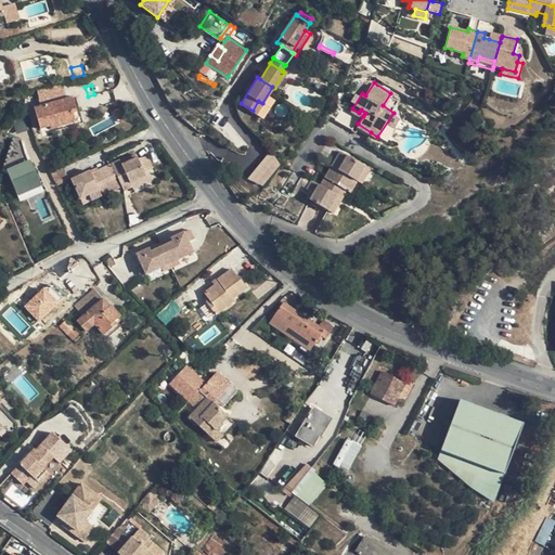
[(71,98),(35,107),(40,127),(50,125),(51,127),(74,120),(72,112),(75,111),(71,98)]
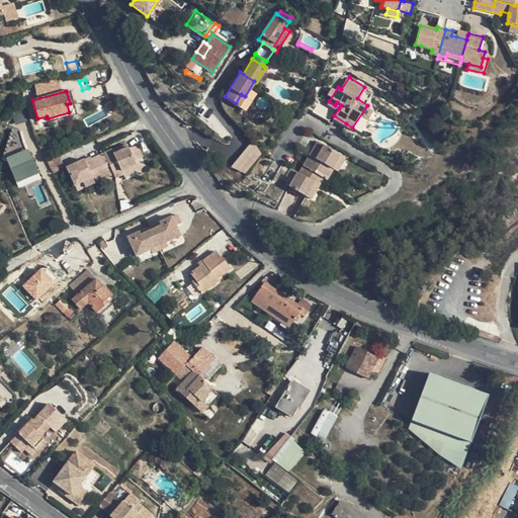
[(239,105),(245,96),(241,94),(236,103),(239,105)]
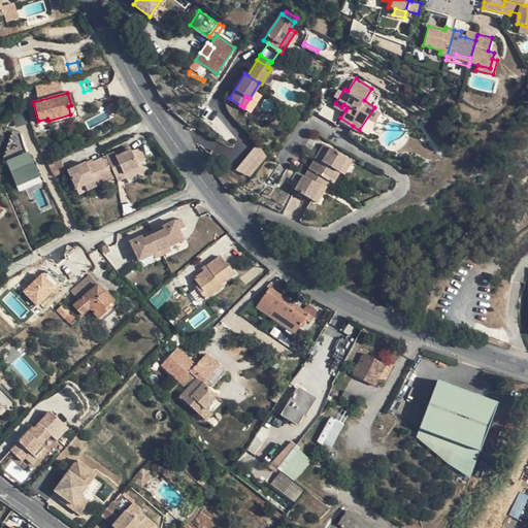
[(351,128),(353,126),(340,118),(338,121),(351,128)]
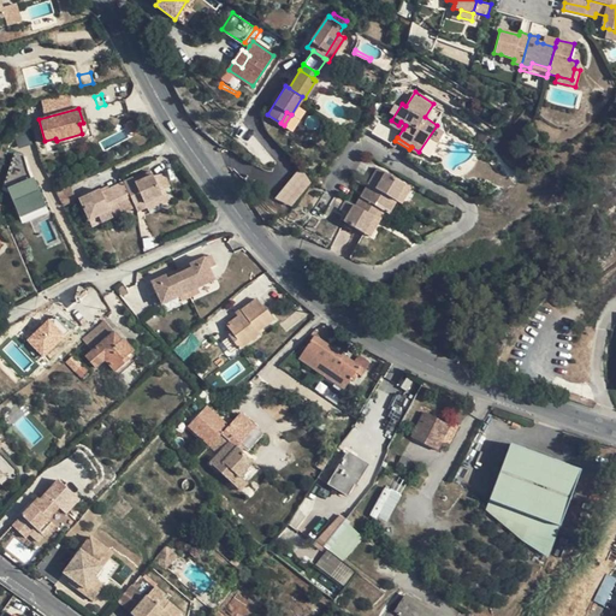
[(379,166),(375,172),(389,181),(392,175),(379,166)]
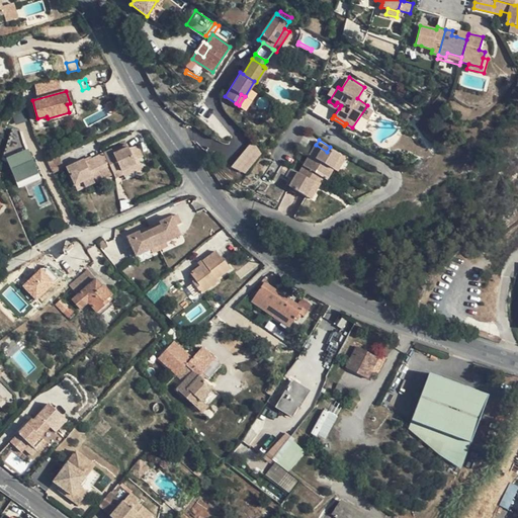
[(117,176),(124,173),(122,170),(142,161),(140,157),(144,155),(148,153),(143,143),(134,144),(133,141),(121,146),(122,150),(117,152),(115,149),(114,147),(105,151),(116,172),(117,176)]
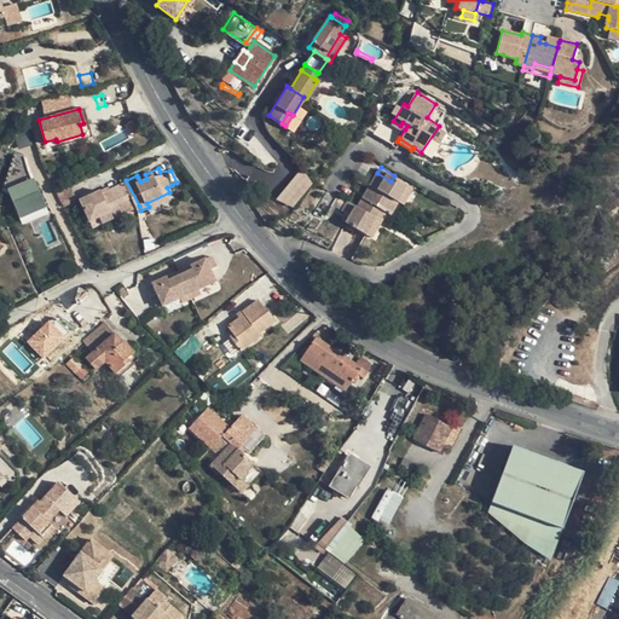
[(293,209),(312,180),(298,169),(278,198),(293,209)]
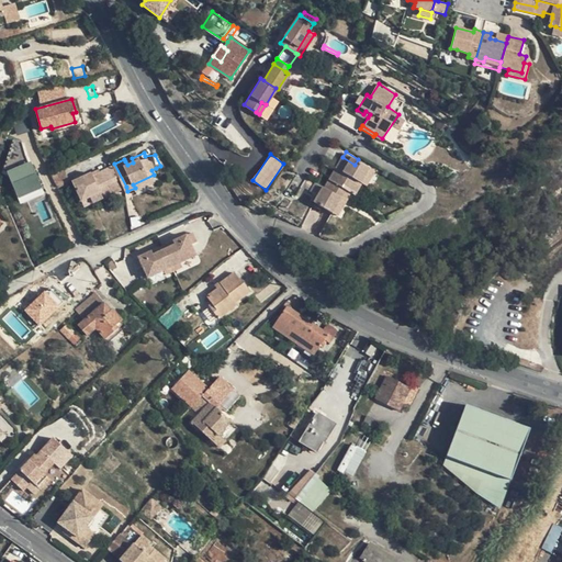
[(363,182),(371,168),(358,159),(355,165),(343,157),(337,166),(363,182)]
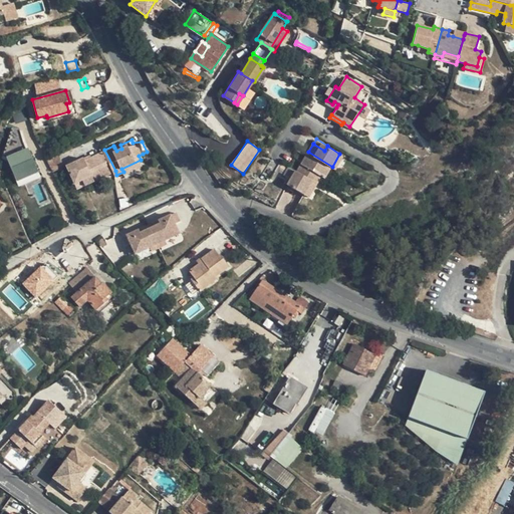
[(5,156),(18,187),(41,177),(28,147),(5,156)]
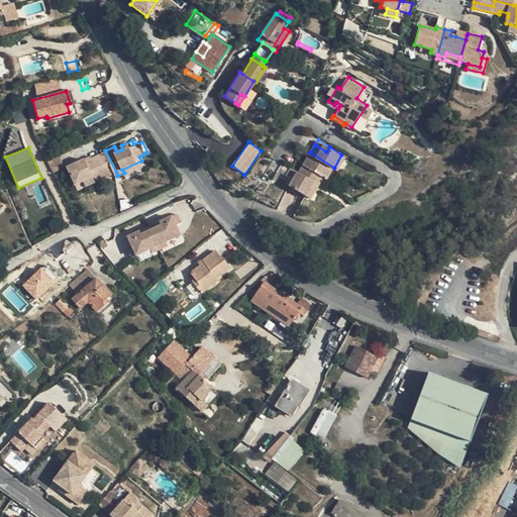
[(105,150),(98,153),(105,168),(101,170),(104,175),(105,178),(116,172),(105,150)]
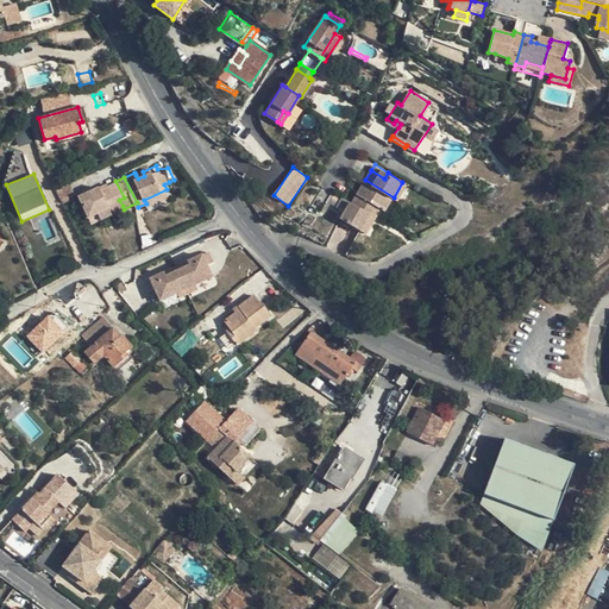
[(74,193),(68,180),(56,186),(62,198),(74,193)]
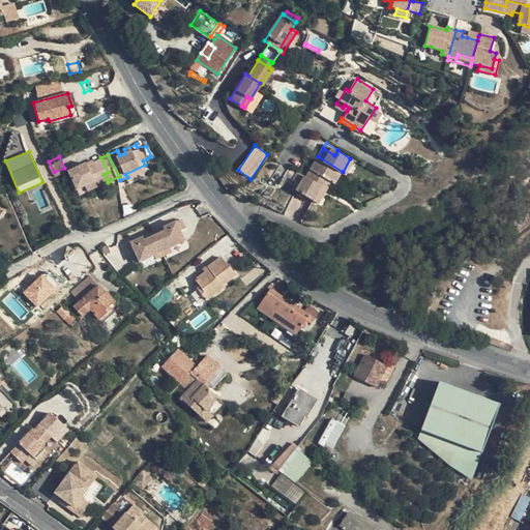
[(335,183),(343,172),(318,156),(306,175),(323,185),(327,179),(332,181),(335,183)]
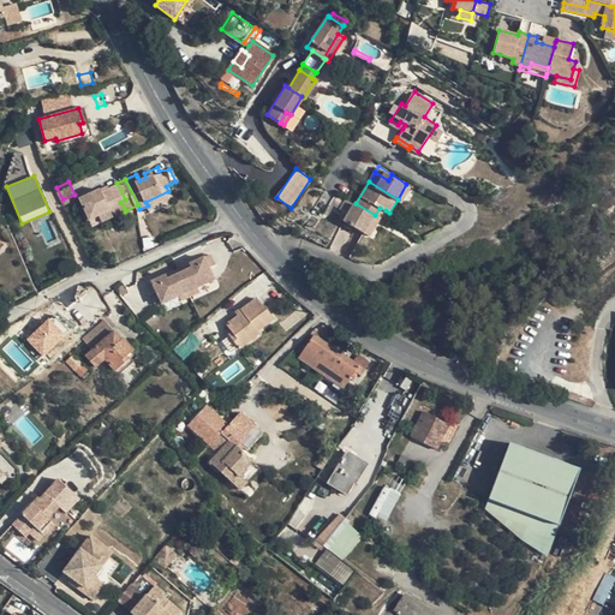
[(117,183),(111,186),(112,189),(105,192),(103,189),(102,186),(81,197),(91,218),(112,209),(114,213),(124,208),(120,202),(125,199),(117,183)]
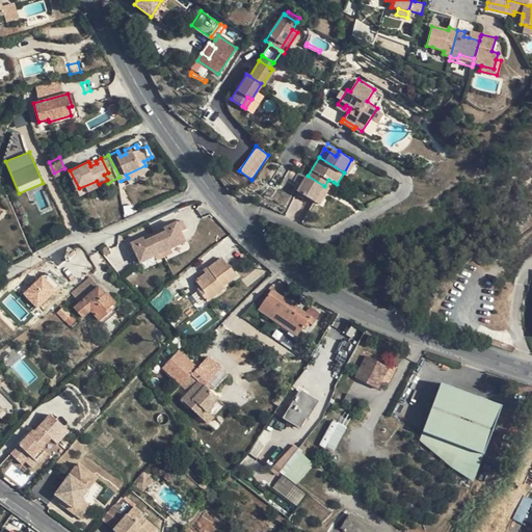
[(151,166),(148,159),(143,161),(145,165),(126,175),(128,178),(151,166)]
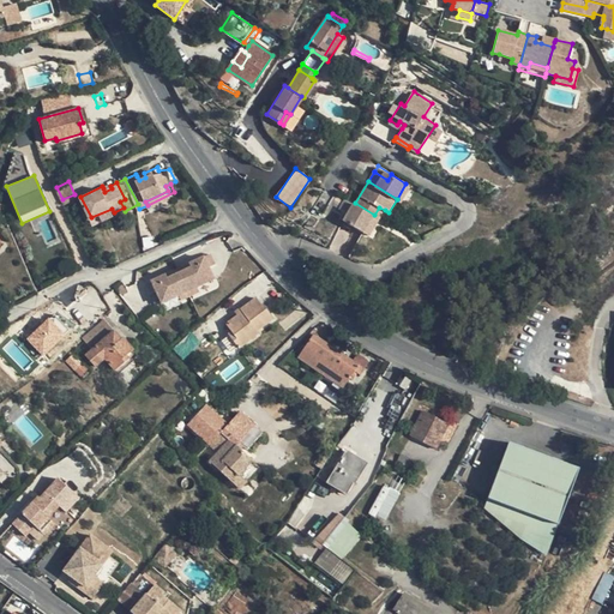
[(411,187),(405,184),(397,199),(402,203),(411,187)]
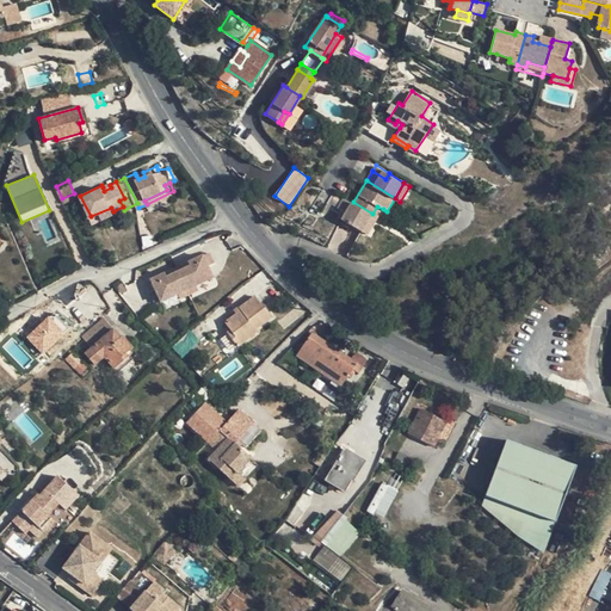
[(333,190),(323,208),(328,210),(339,192),(333,190)]
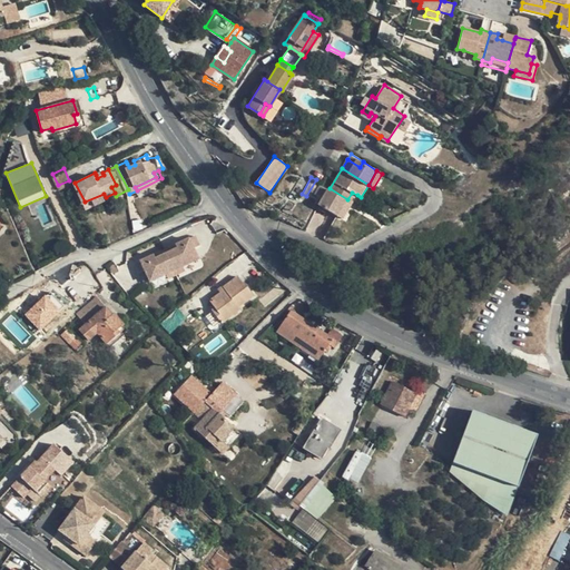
[(338,215),(347,199),(330,188),(322,183),(316,192),(324,197),(328,199),(325,207),(338,215)]
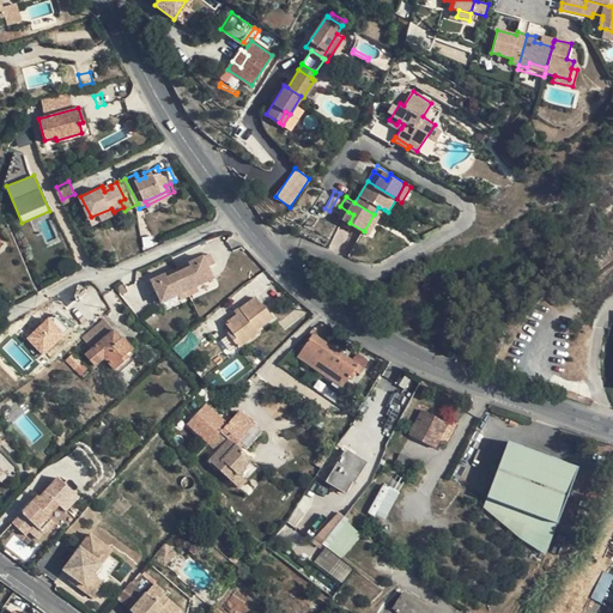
[(95,225),(125,211),(123,207),(114,212),(111,208),(91,217),(95,225)]
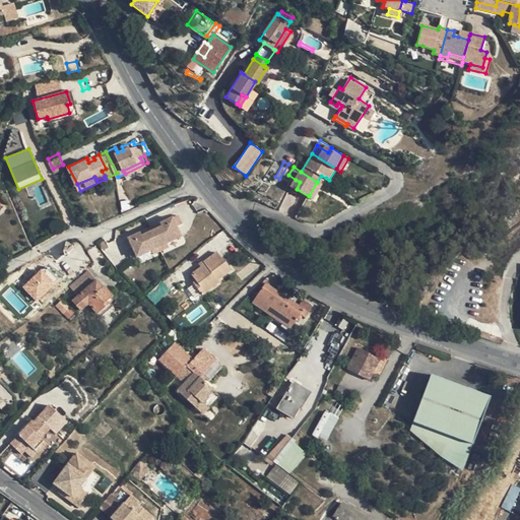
[(322,185),(326,178),(321,176),(317,182),(322,185)]
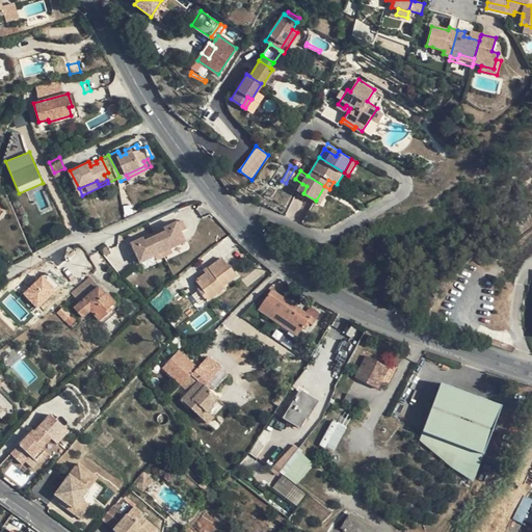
[(329,189),(324,186),(316,201),(320,204),(329,189)]
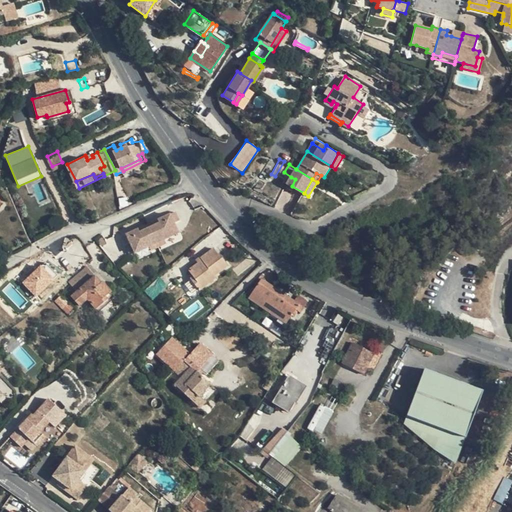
[(156,224),(146,229),(153,244),(160,241),(175,234),(171,224),(176,222),(172,213),(155,221),(156,224)]
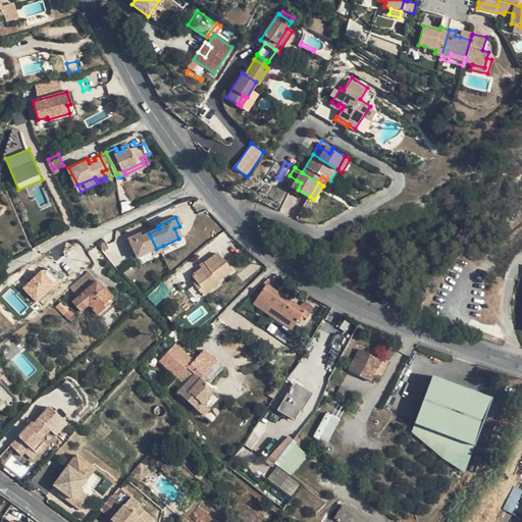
[(135,259),(149,253),(156,249),(149,233),(140,238),(138,235),(120,243),(124,252),(131,249),(135,259)]
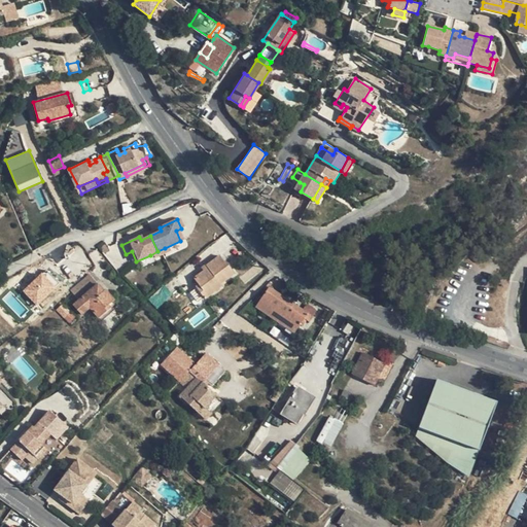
[(220,255),(203,268),(204,272),(195,279),(199,284),(196,287),(205,299),(222,286),(220,283),(235,273),(226,262),(225,261),(220,255)]
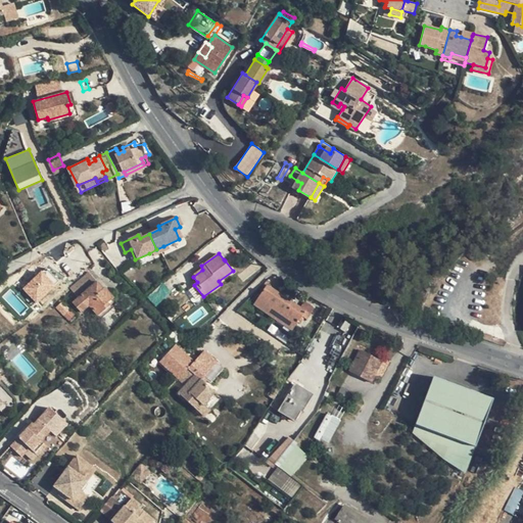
[(36,303),(56,285),(42,270),(21,288),(36,303)]
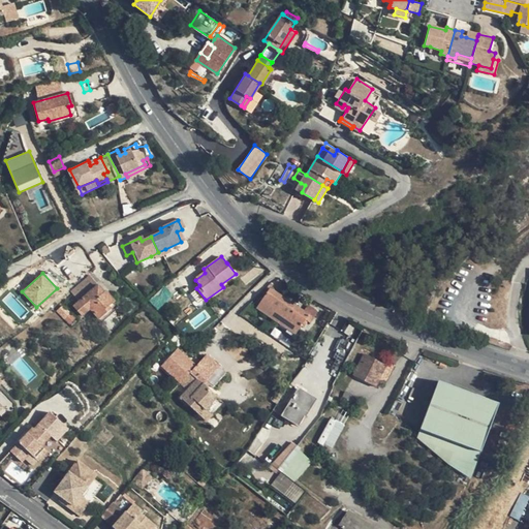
[(80,302),(73,306),(83,316),(90,309),(99,319),(112,308),(110,306),(114,302),(106,291),(104,292),(91,276),(72,292),(80,302)]
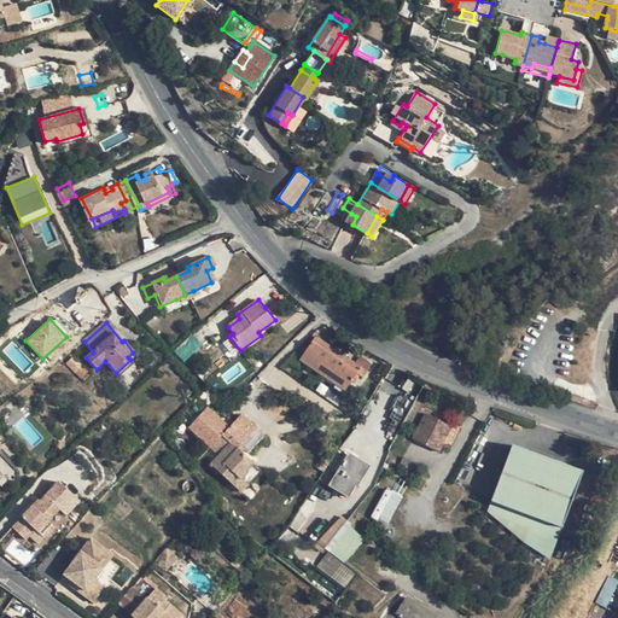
[(193,334),(174,351),(184,362),(203,345),(193,334)]
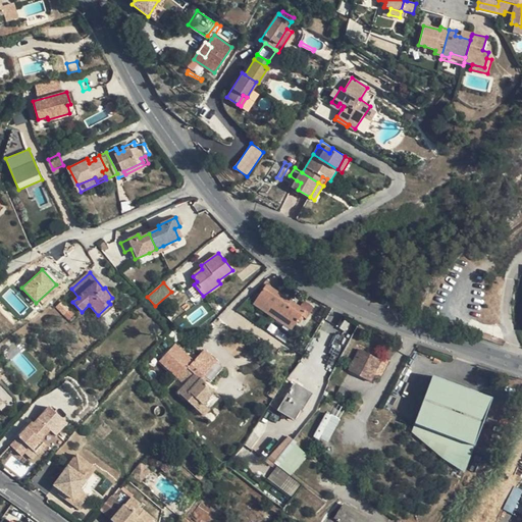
[(249,293),(257,299),(295,325),(301,316),(306,319),(310,313),(267,284),(263,290),(255,284),(249,293)]
